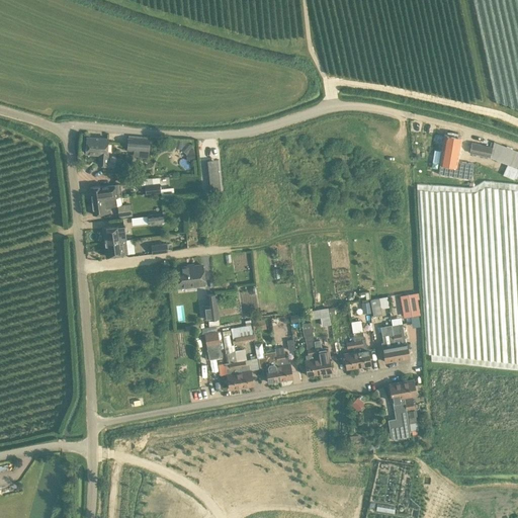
[(436,154),(433,168),(439,169),(438,174),(470,178),(473,164),(457,161),(458,151),(461,151),(462,143),(460,143),(461,135),(460,132),(446,130),(442,154),(436,154)]
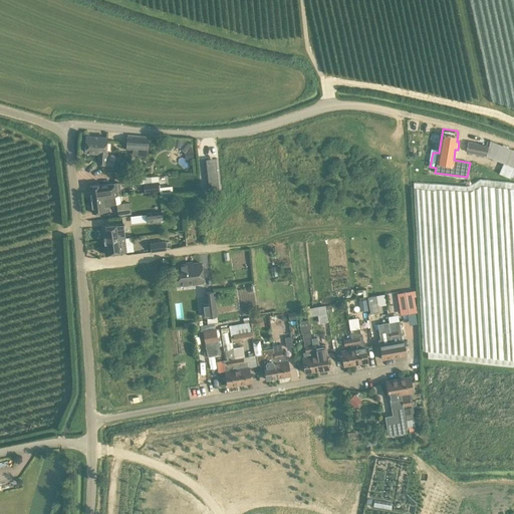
[(106,164),(106,153),(105,153),(106,138),(85,136),(84,152),(98,153),(97,164),(106,164)]
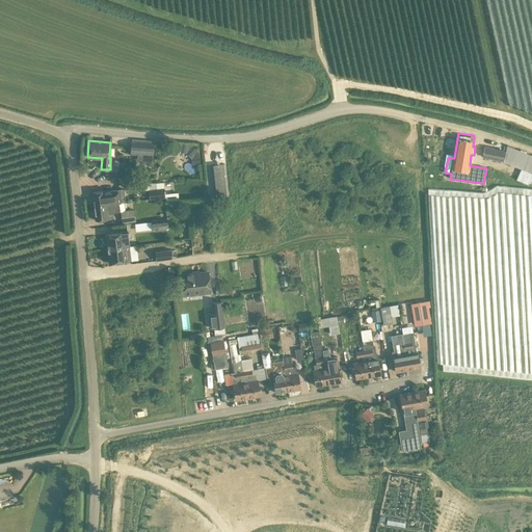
[(152,156),(153,144),(132,142),(131,154),(152,156)]
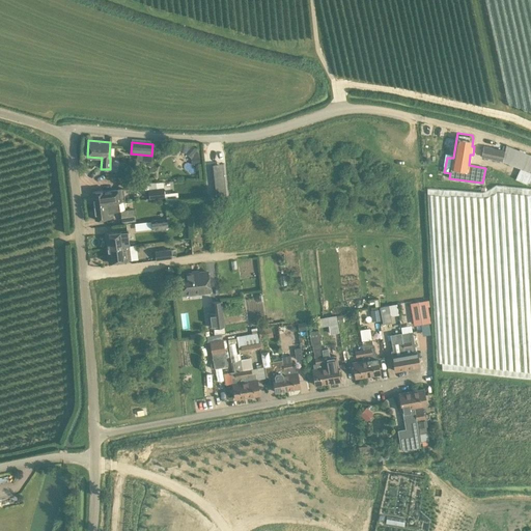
[(483,146),(481,157),(505,161),(521,167),(530,171),(530,155),(505,144),(505,145),(495,142),(493,148),(483,146)]
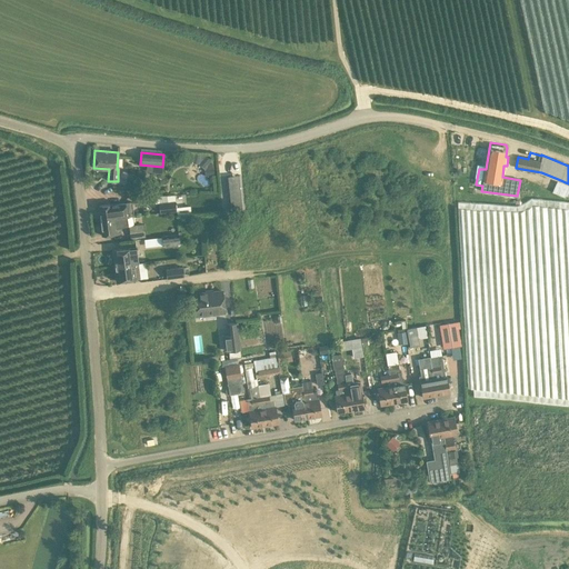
[(229,180),(230,196),(240,195),(239,179),(229,180)]
